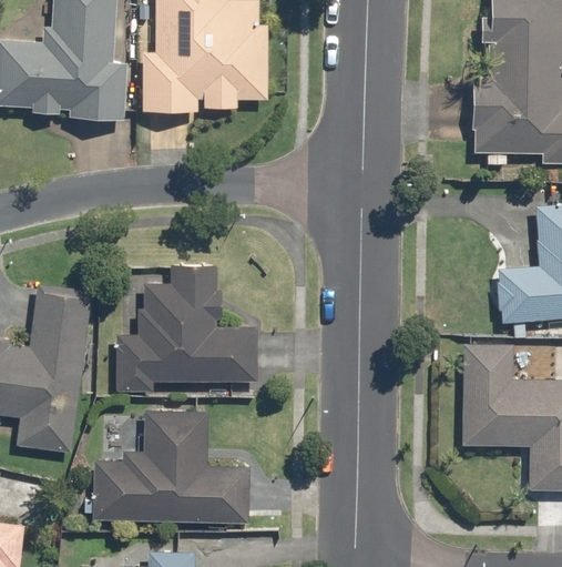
[(69,118),(125,121),(129,62),(114,62),(118,0),(52,0),(51,24),(42,24),(42,41),(0,39),(0,107),(30,109),(30,113),(60,114),(60,111),(70,111),(69,118)]
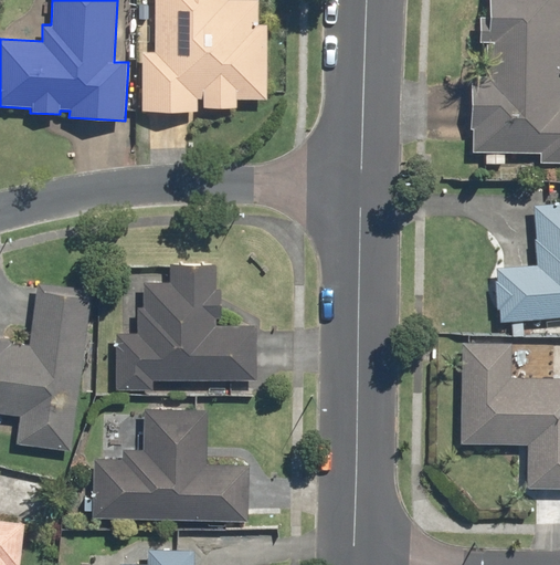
[(143,52),(143,113),(199,113),(199,110),(234,108),(234,100),(268,100),(267,24),(259,24),(257,0),(154,0),(155,52),(143,52)]
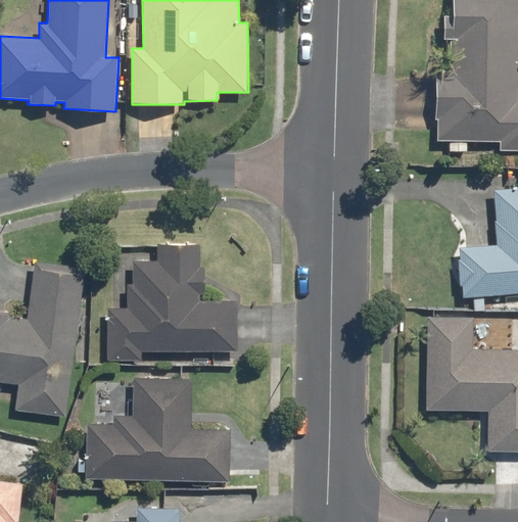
[(517,0),(451,0),(452,13),(442,13),(441,39),(449,40),(449,70),(434,70),(434,141),(499,141),(499,150),(517,150),(517,0)]
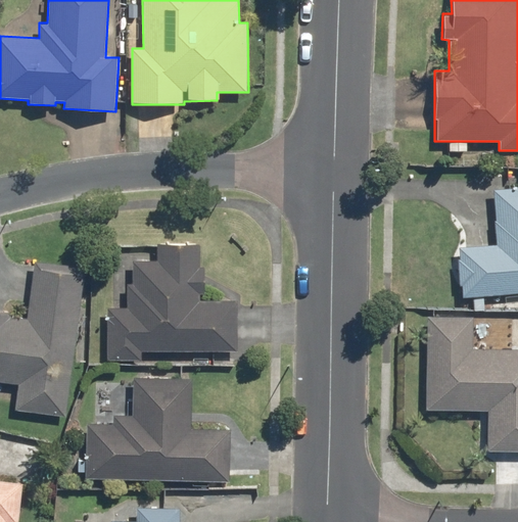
[(458,248),(462,297),(517,292),(517,187),(493,189),(498,245),(458,248)]
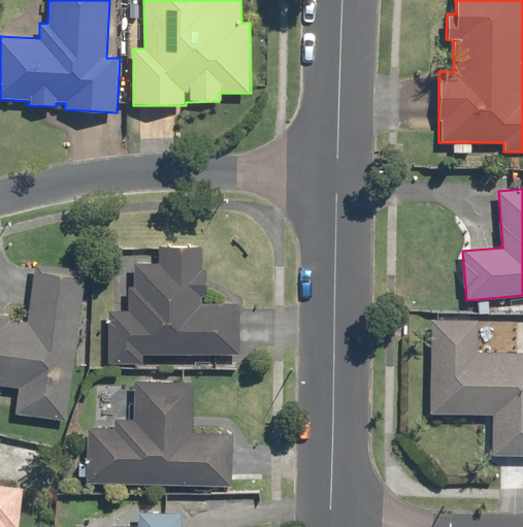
[(108,310),(108,365),(142,365),(142,355),(241,355),(241,304),(205,304),(205,269),(200,269),(200,248),(159,246),(159,262),(132,262),(132,286),(128,286),(128,310),(108,310)]
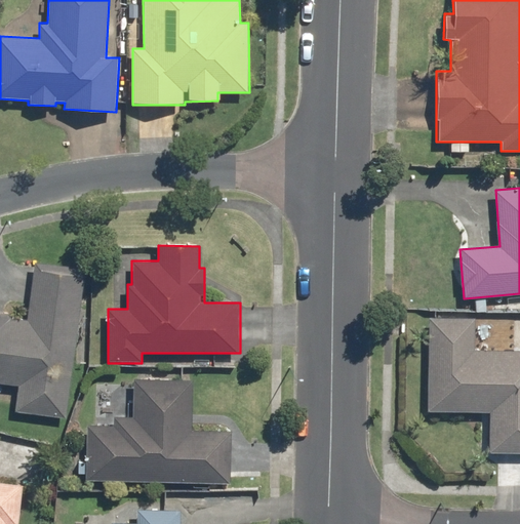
[(14,413),(68,419),(85,268),(34,262),(27,319),(0,316),(0,384),(17,386),(14,413)]
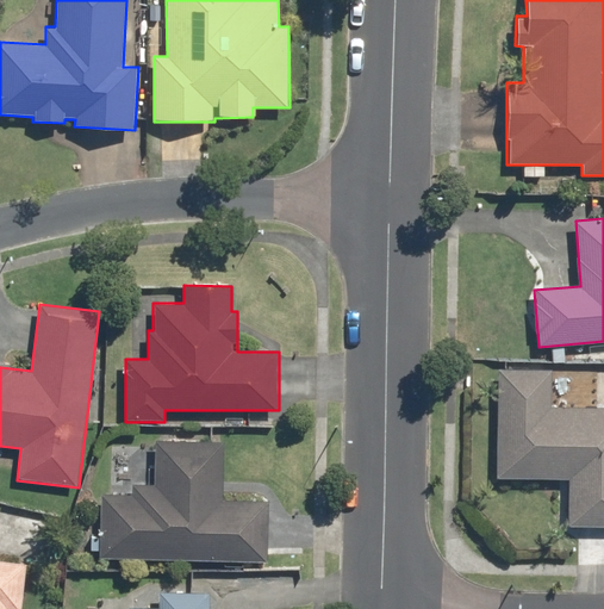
[(553,371),(499,370),(497,479),(568,480),(568,526),(603,526),(603,406),(553,406),(553,371)]
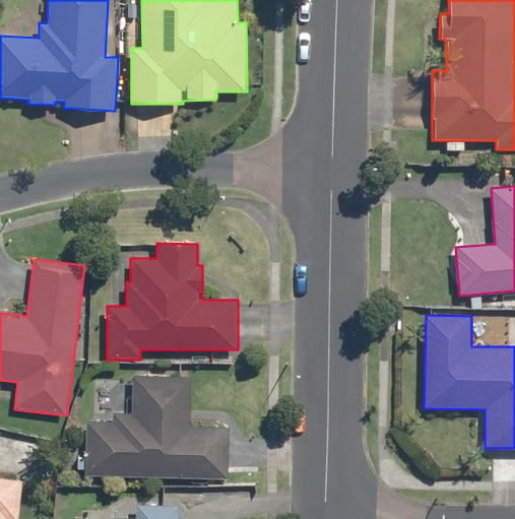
[(85,420),(84,476),(229,480),(230,427),(192,426),(193,377),(133,375),(132,413),(113,412),(113,420),(85,420)]
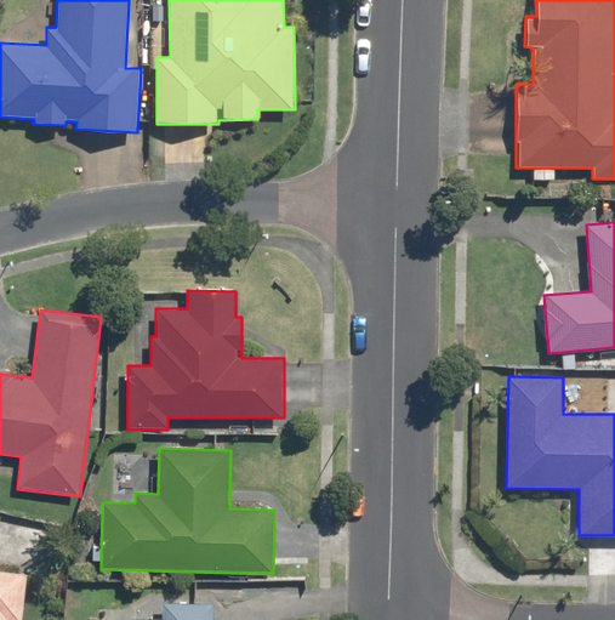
[(22,619),(28,574),(0,570),(0,619),(22,619)]
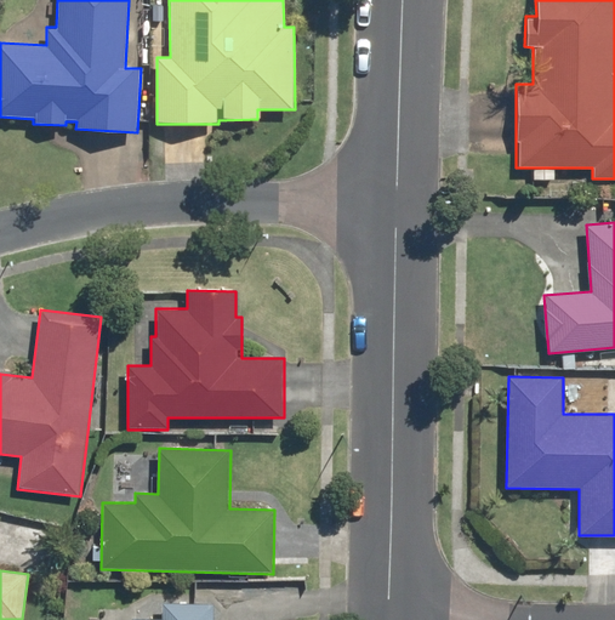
[(215,619),(216,603),(161,603),(160,619),(131,618),(130,619),(215,619)]
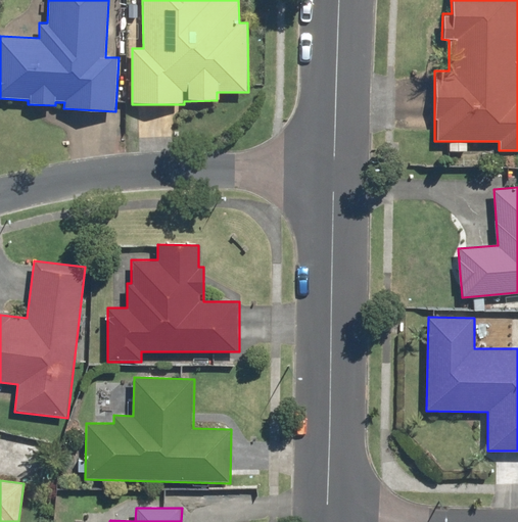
All buildings are outlined.
